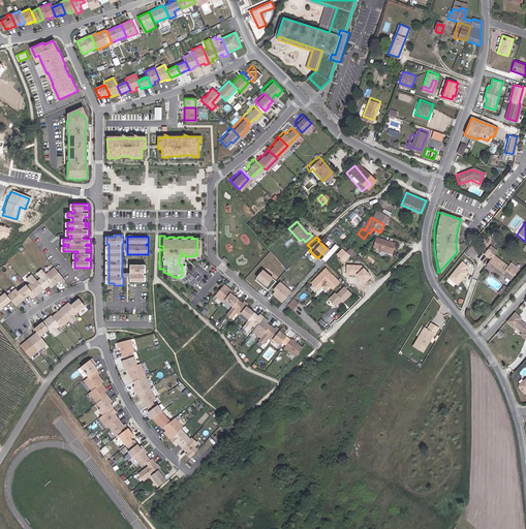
[(484,248),(490,241),(487,238),(481,246),(484,248)]
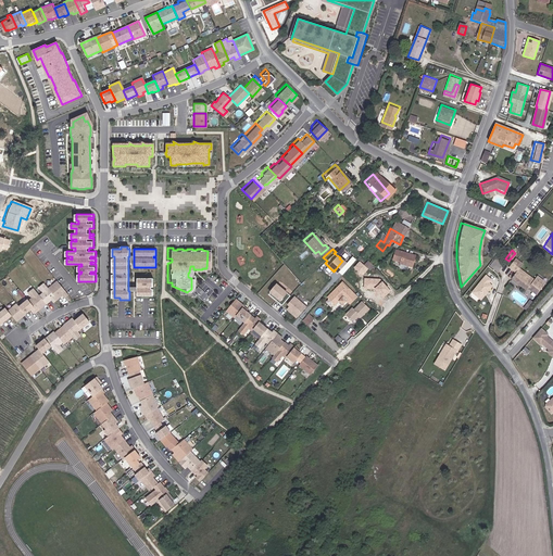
[(409,274),(414,265),(396,253),(390,260),(399,265),(398,267),(409,274)]
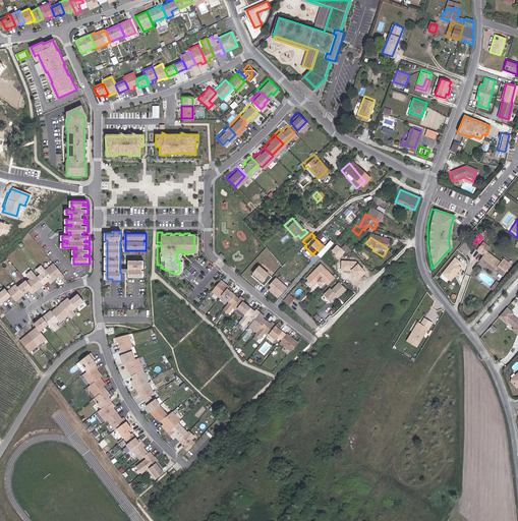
[(464,256),(470,248),(463,243),(456,251),(464,256)]
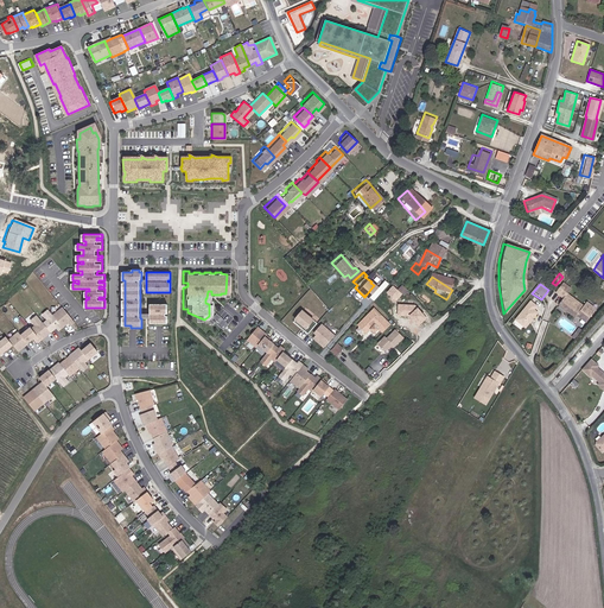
[(404,293),(393,285),(387,291),(392,296),(390,298),(395,302),(404,293)]
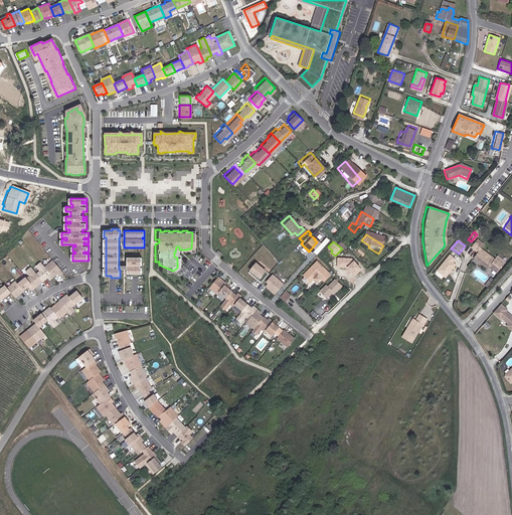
[(470,260),(485,270),(485,269),(493,275),(502,264),(494,258),(491,263),(477,251),(479,247),(473,242),(468,248),(474,253),(470,260)]
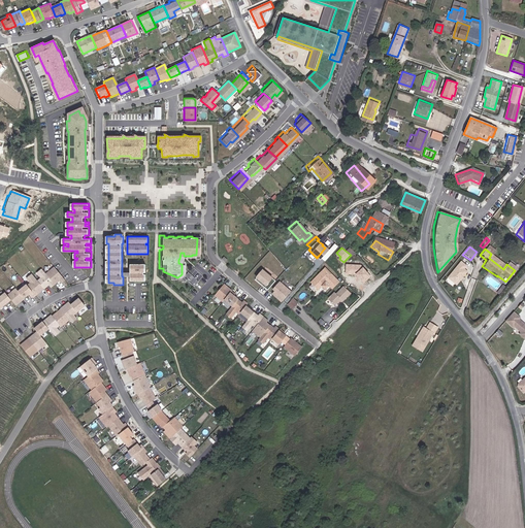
[(363,284),(371,274),(362,264),(346,263),(345,273),(355,274),(363,284)]
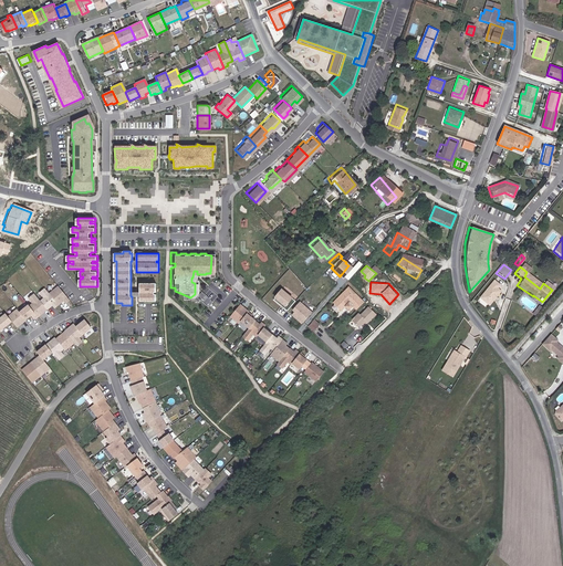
[(154,292),(155,292),(155,283),(139,283),(139,301),(155,301),(155,294),(154,294),(154,292)]
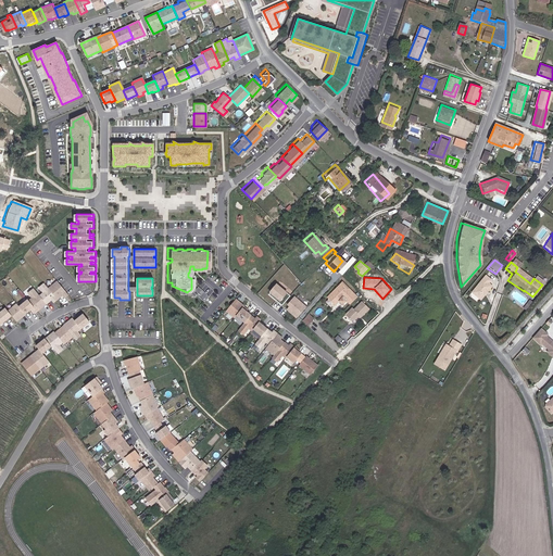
[(489,282),(482,278),(468,295),(478,303),(489,289),(486,286),(489,282)]
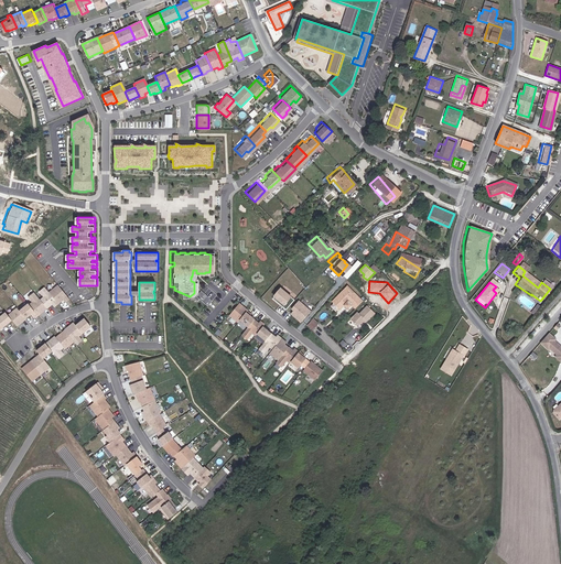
[(353,305),(356,308),(364,301),(346,284),(331,301),(340,310),(344,305),(348,310),(353,305)]
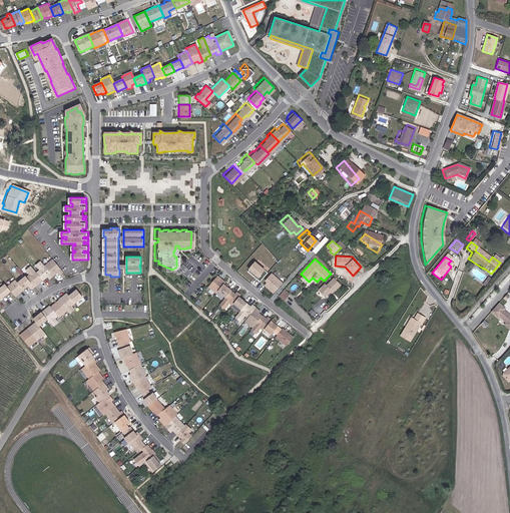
[(46,267),(54,275),(58,271),(60,274),(64,271),(54,260),(46,267)]
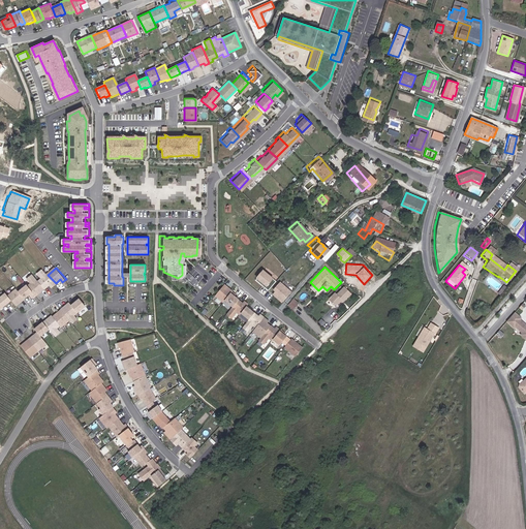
[(38,280),(45,288),(51,284),(52,286),(56,283),(48,275),(43,269),(38,273),(42,277),(38,280)]
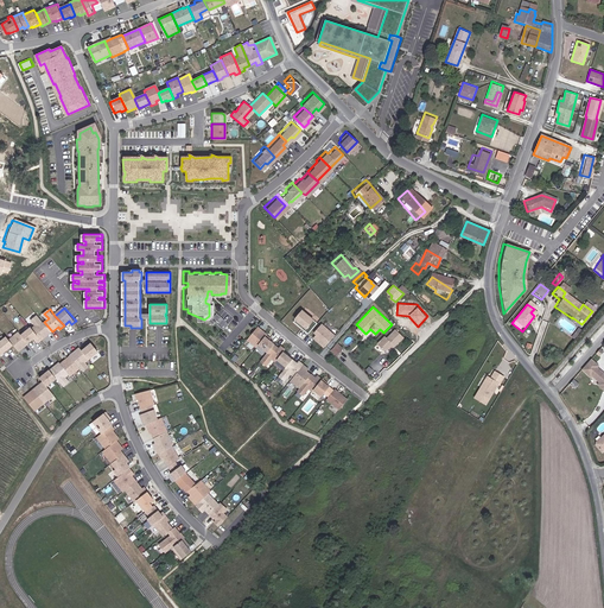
[(304,330),(313,320),(298,309),(291,317),(290,320),(304,330)]
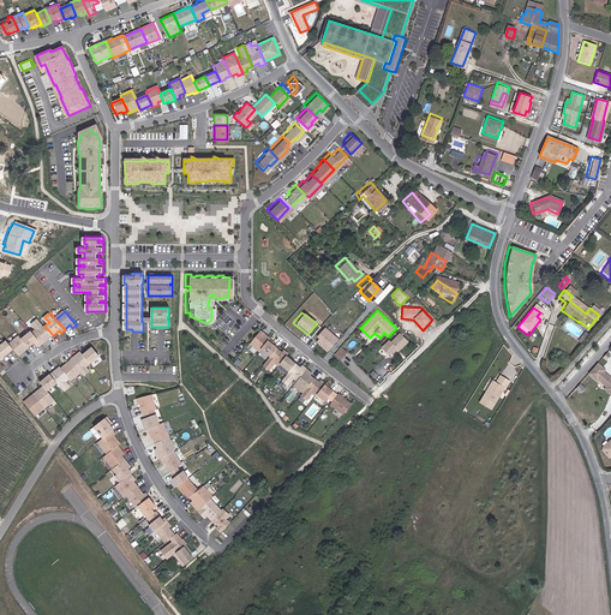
[(211,320),(209,321),(213,323),(227,333),(232,327),(215,315),(211,320)]
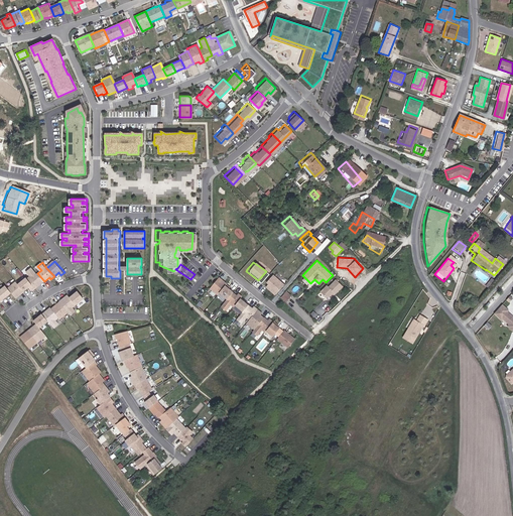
[(27,278),(35,287),(35,288),(44,281),(37,273),(32,267),(27,271),(31,275),(27,278)]
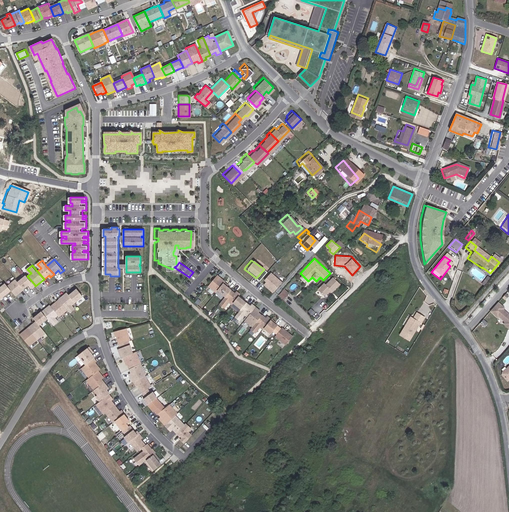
[(269,292),(278,282),(267,272),(261,279),(263,281),(260,284),(269,292)]
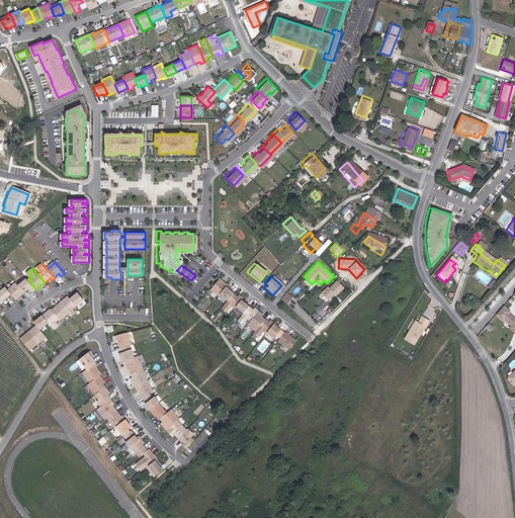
[(18,284),(24,291),(29,288),(31,290),(32,289),(33,290),(35,288),(27,279),(27,278),(18,284)]
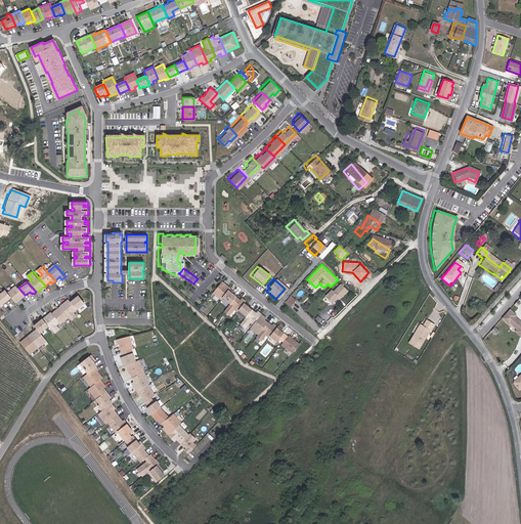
[(222,299),(223,297),(229,290),(230,288),(231,288),(226,284),(224,286),(221,282),(214,292),(222,299)]
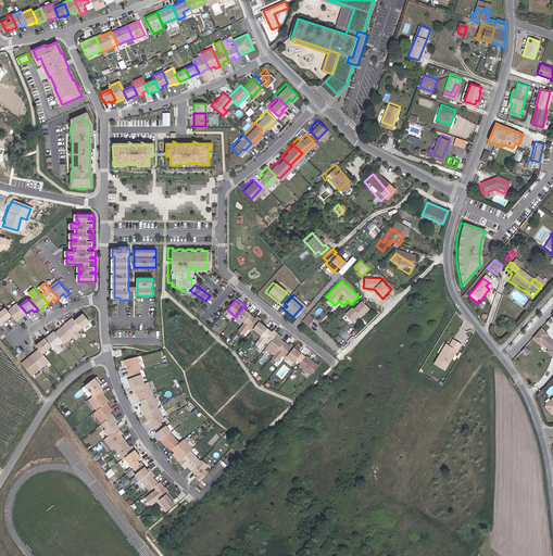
[(363,301),(354,310),(353,307),(346,314),(352,320),(355,319),(360,315),(361,316),(369,307),(363,301)]
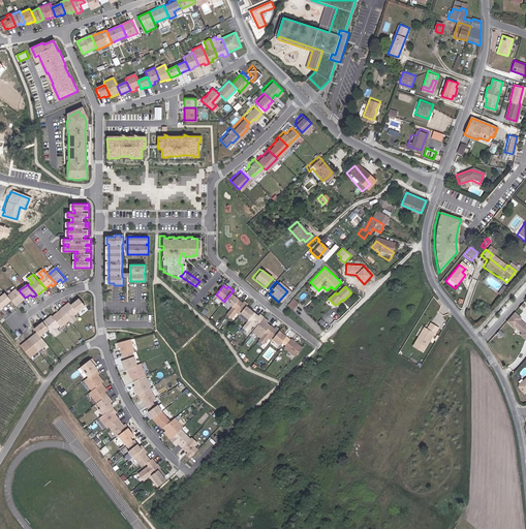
[(8,296),(12,300),(17,305),(25,299),(25,298),(19,290),(17,288),(8,296)]
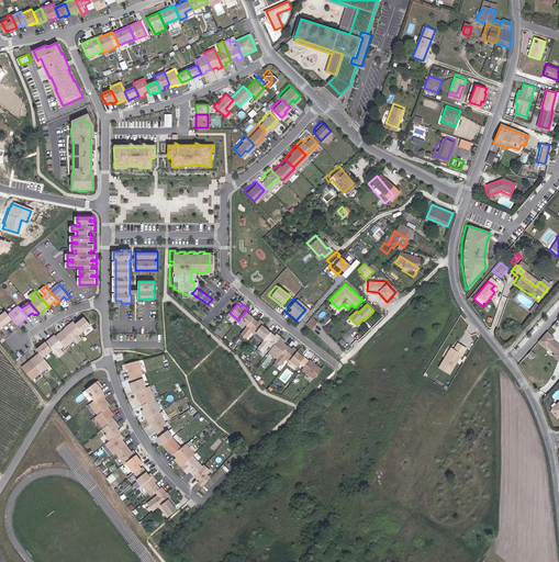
[(0,329),(13,318),(9,314),(7,311),(0,316),(0,329)]
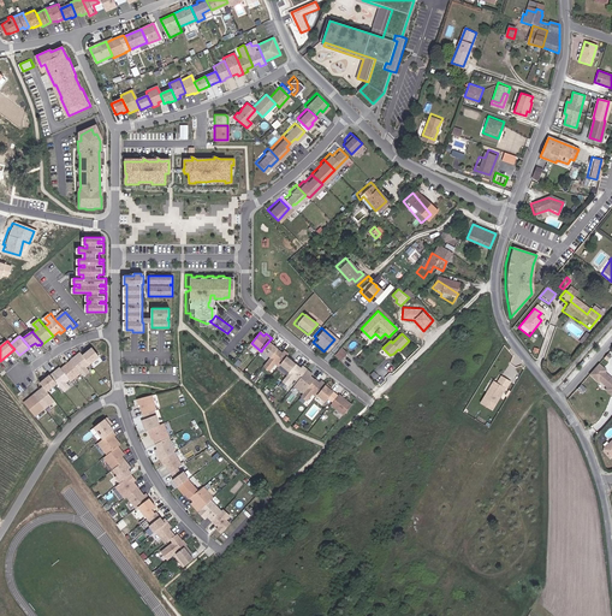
[(269,341),(262,349),(271,357),(279,348),(273,344),(269,341)]
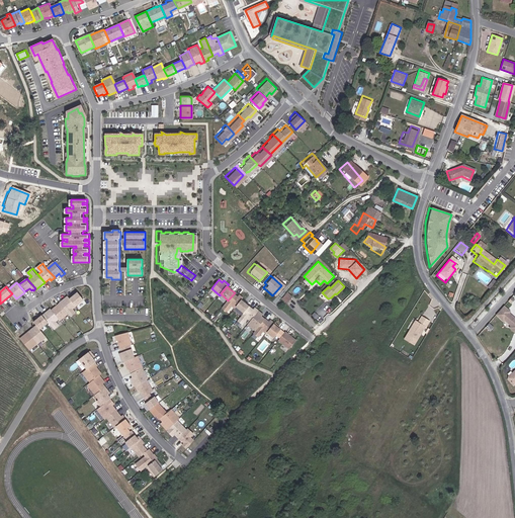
[(78,291),(71,297),(77,306),(84,298),(78,291)]
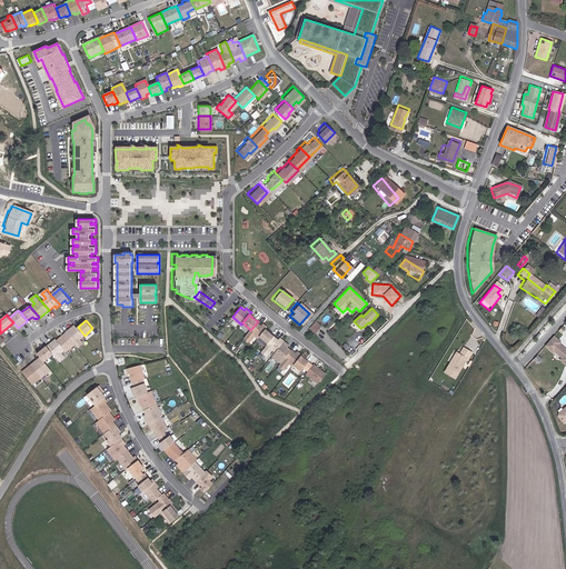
[(258,321),(250,330),(245,337),(250,341),(255,335),(259,338),(260,336),(267,328),(268,327),(264,322),(262,325),(258,321)]
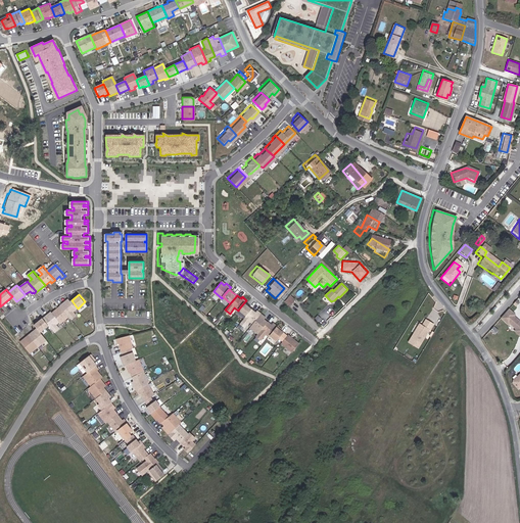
[(290,304),(294,300),(290,295),(286,300),(290,304)]
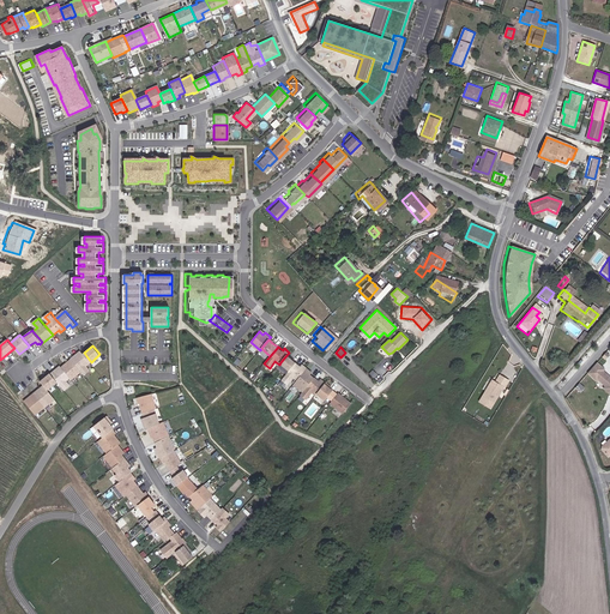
[(72,359),(82,371),(85,374),(90,369),(88,366),(91,362),(84,353),(80,350),(71,357),(72,359)]
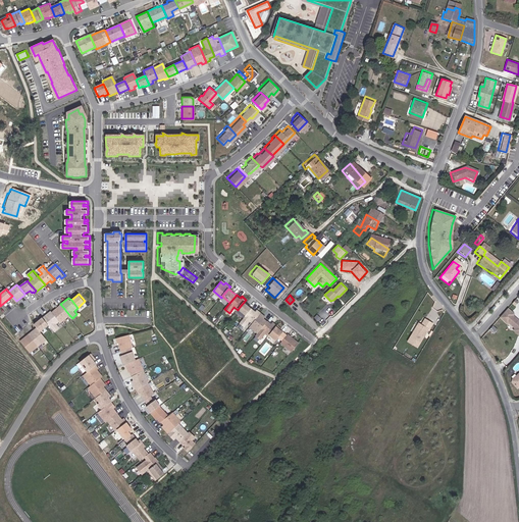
[(249,304),(245,301),(239,308),(247,315),(252,308),(249,305),(249,304)]
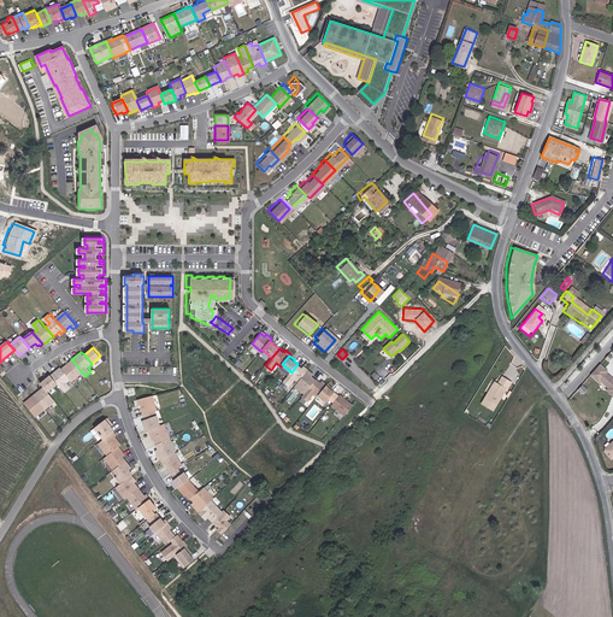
[(63,368),(71,378),(72,380),(82,372),(72,360),(63,368)]
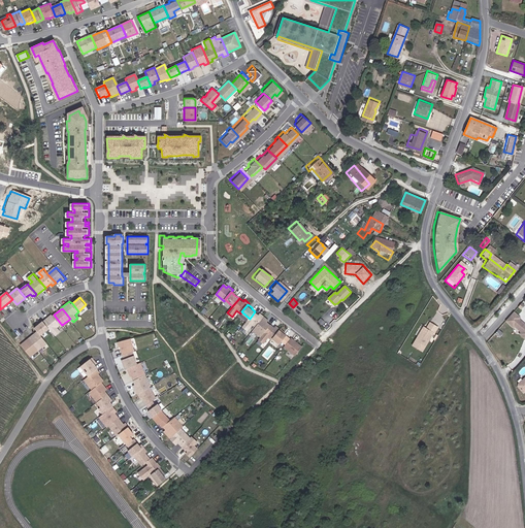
[(255,311),(250,319),(242,326),(248,330),(253,324),(256,327),(265,317),(261,312),(259,315),(255,311)]
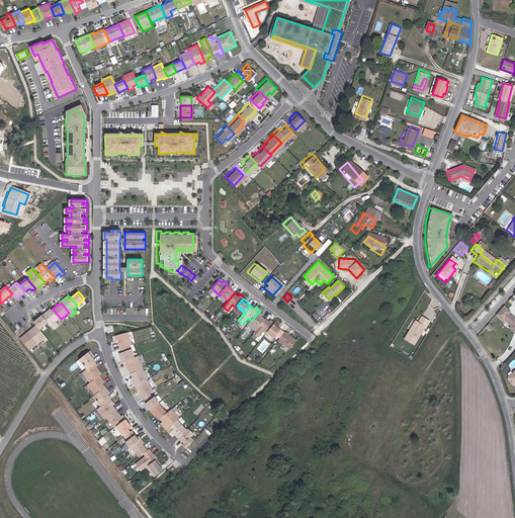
[(52,308),(43,315),(49,322),(55,329),(60,324),(57,321),(60,318),(53,309),(52,308)]
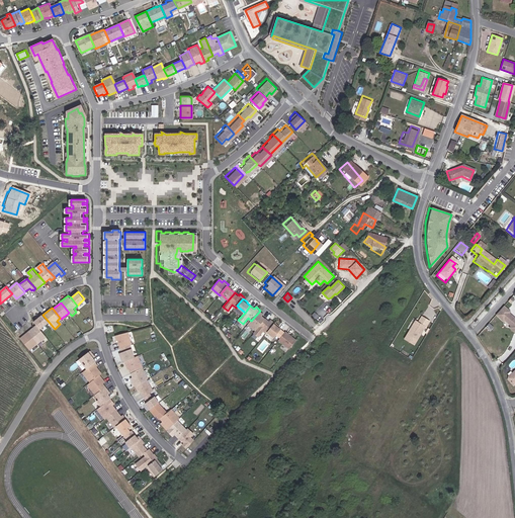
[(502,308),(494,317),(501,322),(503,321),(509,328),(507,330),(512,335),(514,332),(514,323),(512,322),(512,321),(506,315),(507,314),(502,308)]
